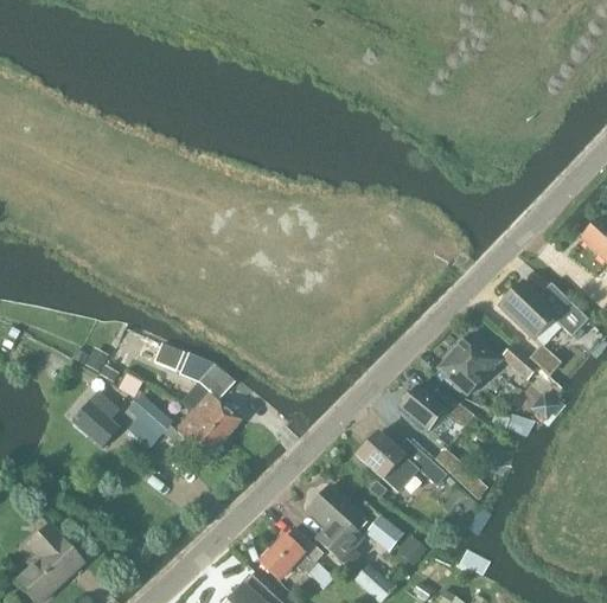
[(606,261),(606,222),(600,216),(581,237),(606,261)]
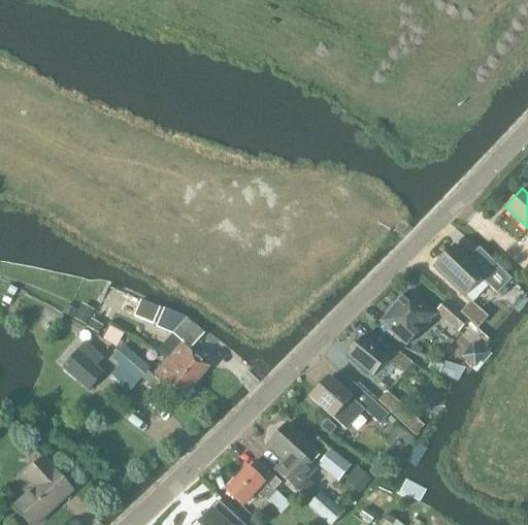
[(498,292),(513,277),(479,245),(468,258),(455,244),(433,266),(464,295),(482,276),(498,292)]
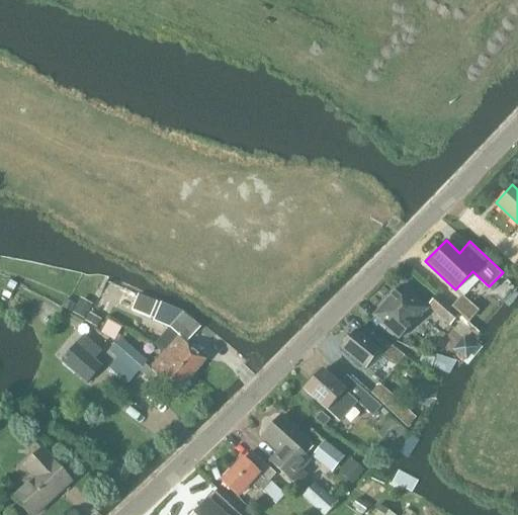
[(10,279),(6,286),(13,289),(17,283),(10,279)]
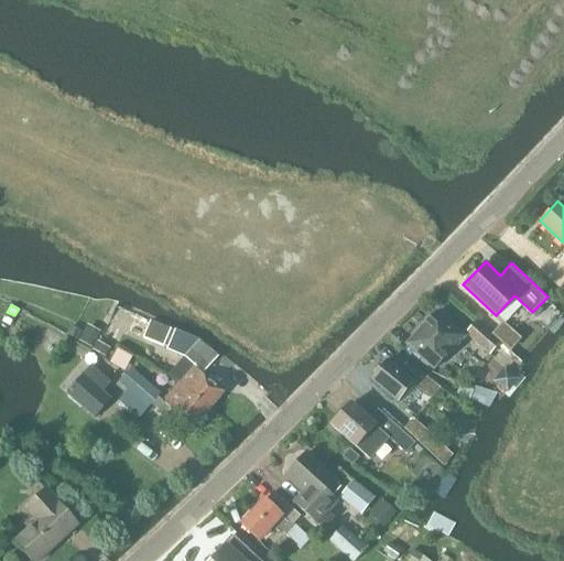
[(435,366),(463,335),(436,311),(409,342),(435,366)]
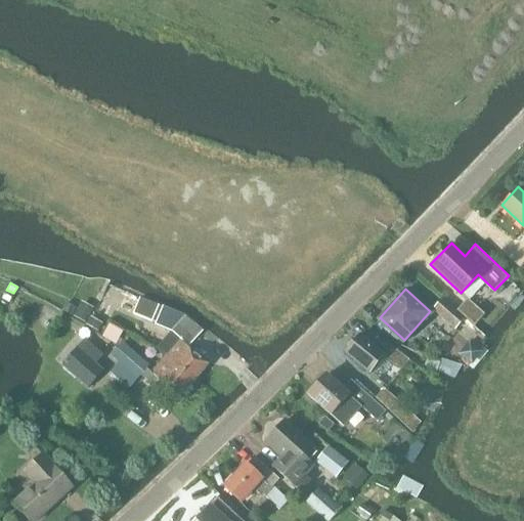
[(465,315),(443,297),(434,307),(455,327),(465,315)]
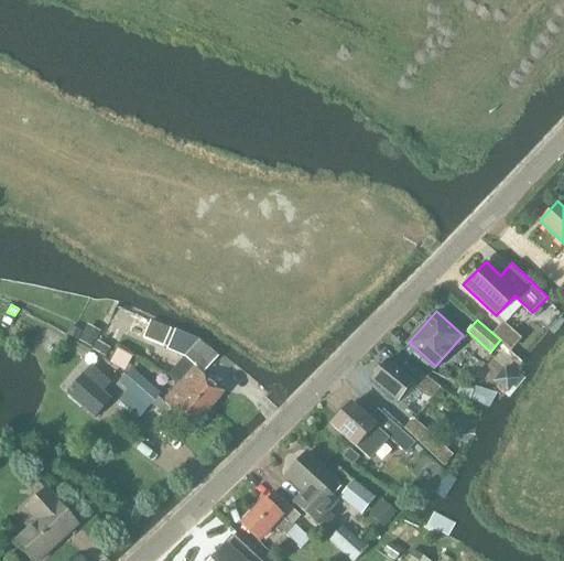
[(163,346),(170,328),(150,321),(143,338),(163,346)]
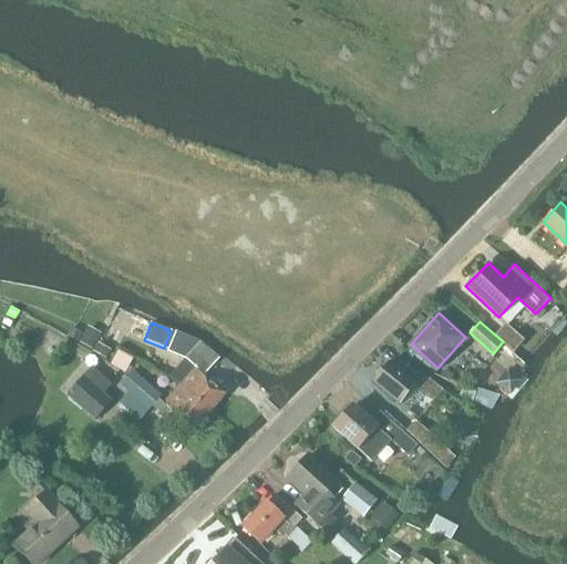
[(496,332),(512,347),(521,337),(505,322),(496,332)]
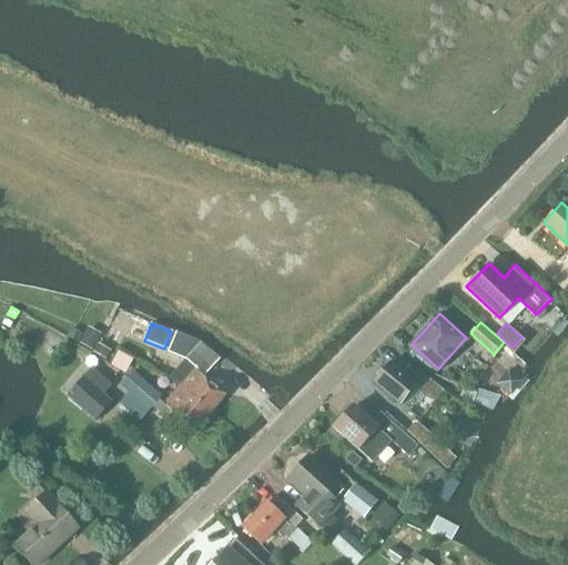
[(72,328),(68,335),(78,341),(82,332),(72,328)]
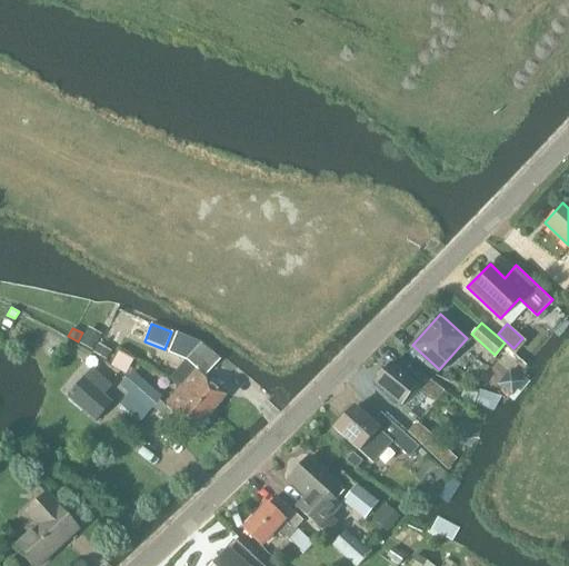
[(87,331),(80,343),(92,350),(99,339),(87,331)]
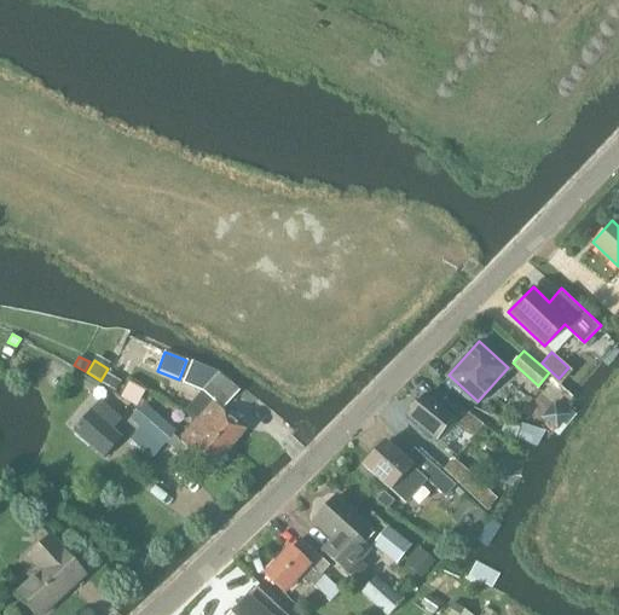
[(187,361),(181,381),(203,388),(213,398),(196,417),(230,446),(247,427),(224,406),(239,388),(219,371),(189,360),(187,361)]
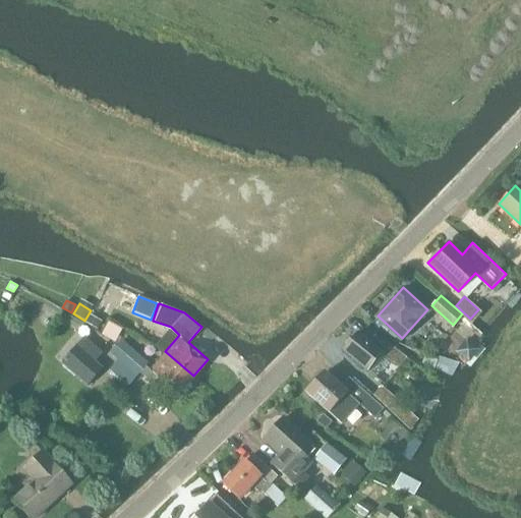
[(91,312),(85,321),(98,327),(102,320),(91,312)]
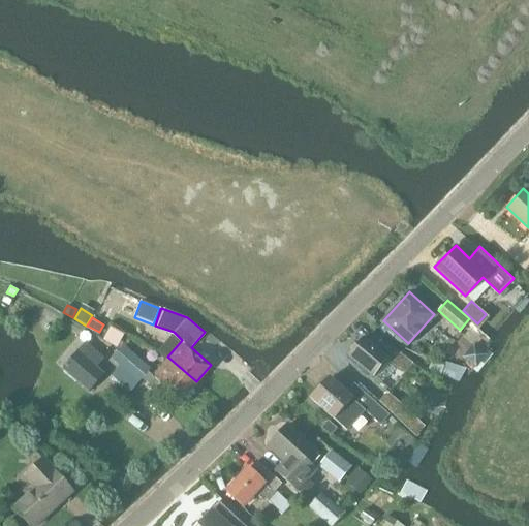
[(120,341),(124,328),(111,323),(105,337),(120,341)]
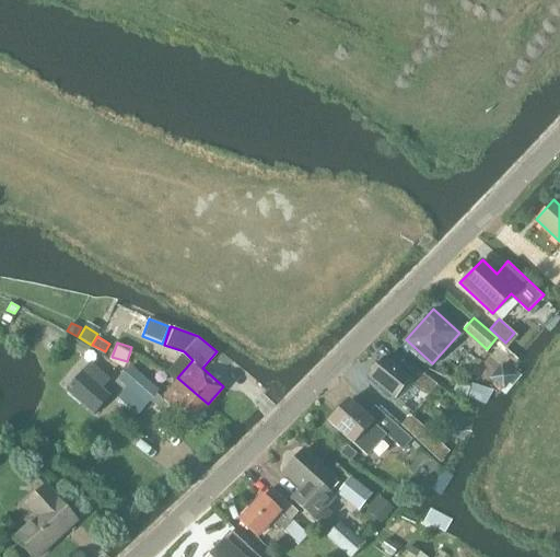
[(385,356),(369,375),(395,396),(411,378),(385,356)]
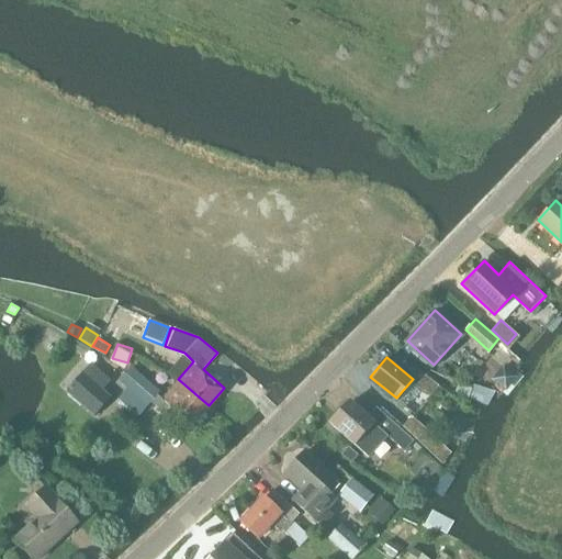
[(81,371),(65,390),(94,415),(110,397),(81,371)]
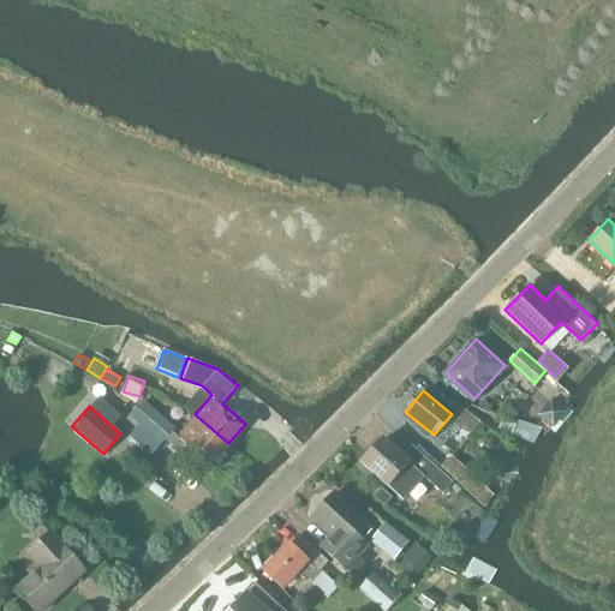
[(138,421),(129,433),(151,453),(166,436),(180,450),(186,443),(212,463),(228,443),(195,414),(178,433),(172,429),(175,425),(153,406),(138,421)]
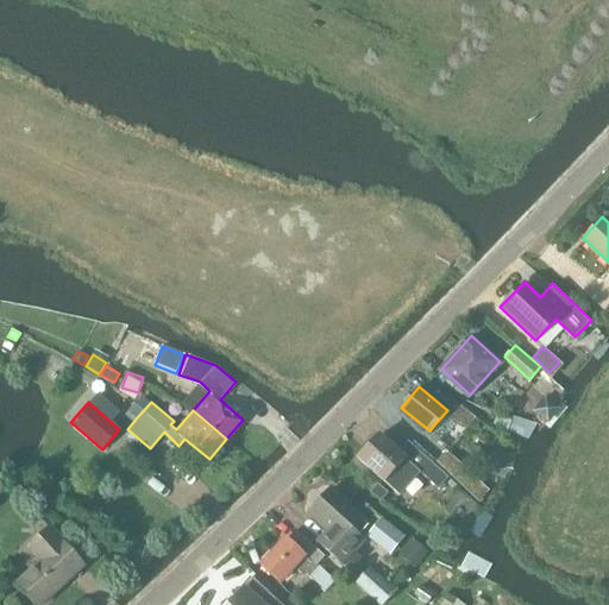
[(452,415),(466,428),(476,416),(460,404),(452,415)]
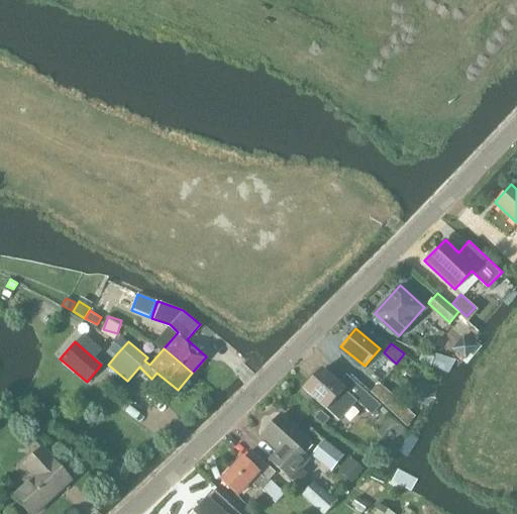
[(435,352),(434,355),(422,351),(419,358),(431,365),(431,364),(446,369),(454,363),(454,362),(455,358),(435,352)]
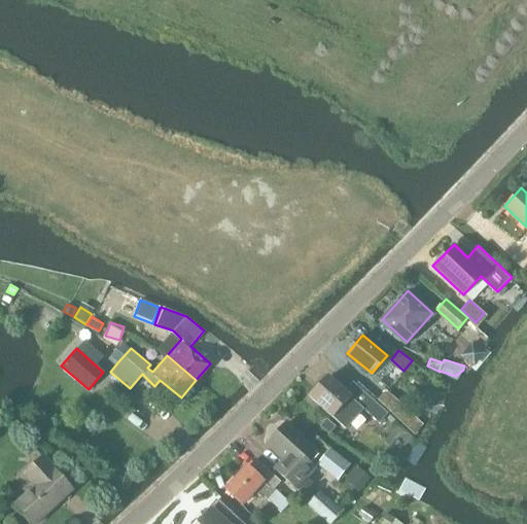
[(372,397),(372,396),(353,380),(345,389),(328,375),(310,394),(345,426),(362,406),(363,407),(362,407),(380,421),(388,413),(372,397)]
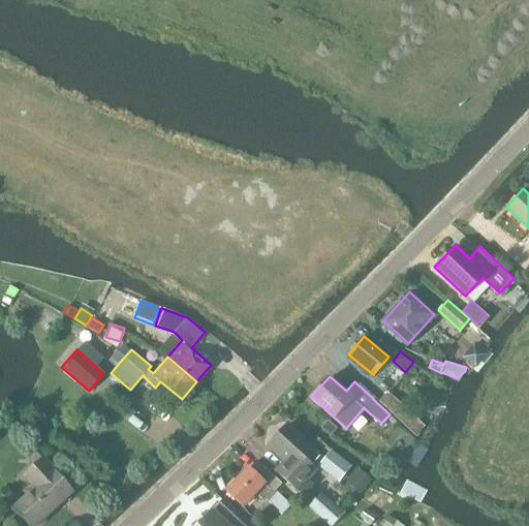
[(385,385),(374,397),(399,420),(410,408),(385,385)]
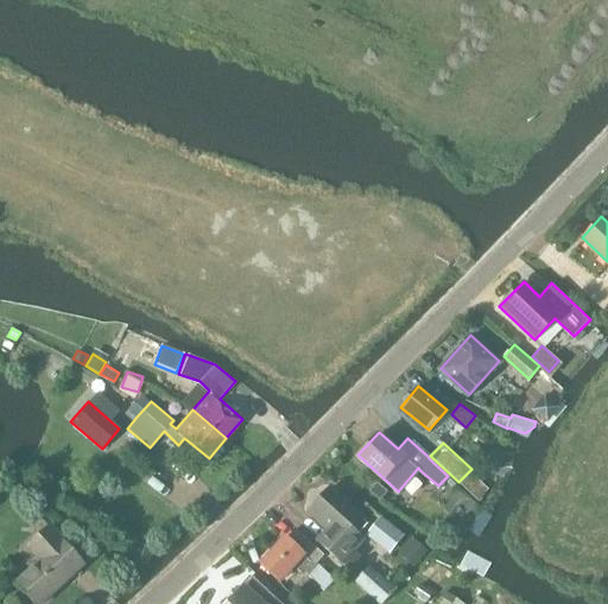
[(378,483),(371,490),(380,498),(387,490),(378,483)]
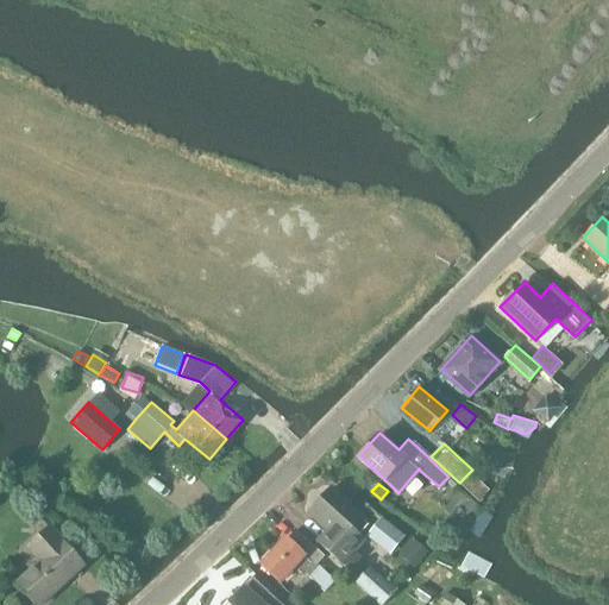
[(366,537),(355,528),(364,518),(330,487),(308,511),(326,528),(319,537),(351,567),(362,555),(356,550),(366,537)]
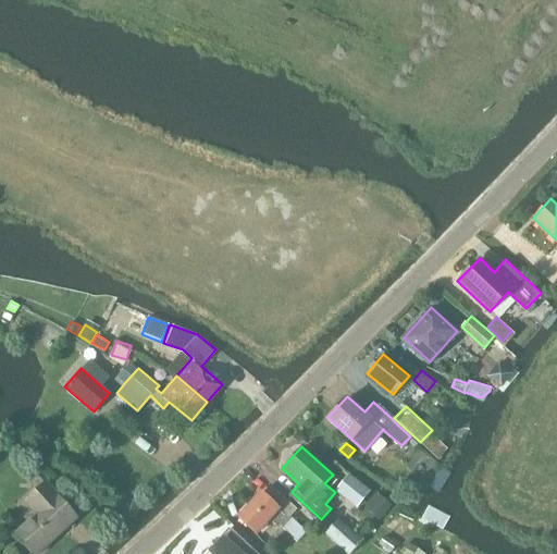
[(47,480),(39,472),(34,477),(41,484),(47,480)]
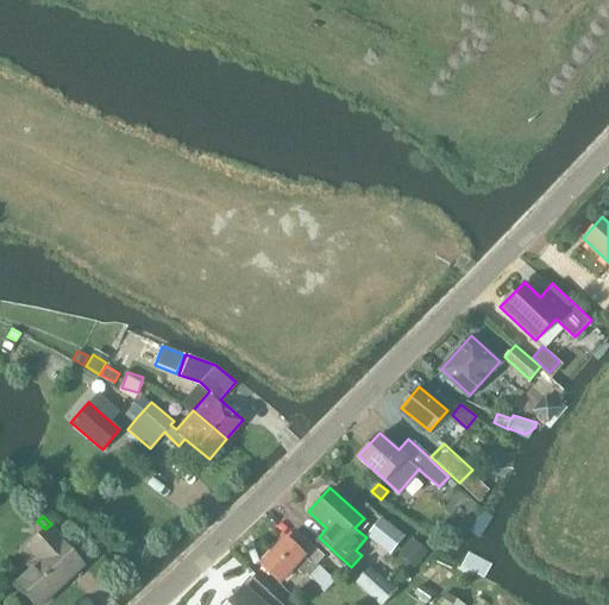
[(403,535),(381,516),(366,534),(390,553),(403,535)]
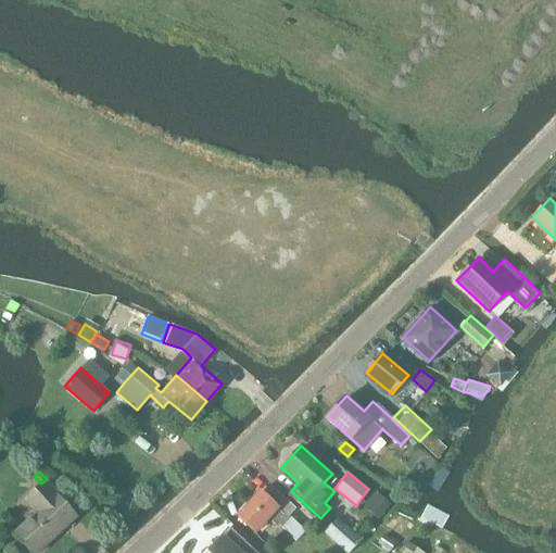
[(15,532),(34,552),(65,525),(59,516),(70,506),(46,480),(26,498),(38,511),(15,532)]
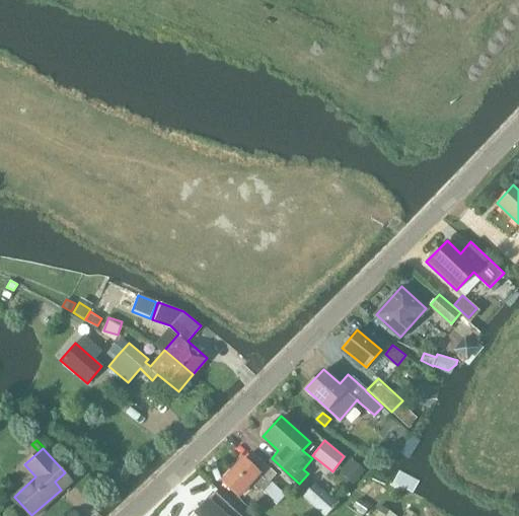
[(258,483),(264,487),(277,472),(252,450),(244,458),(243,457),(222,481),(239,496),(250,483),(255,487),(258,483)]
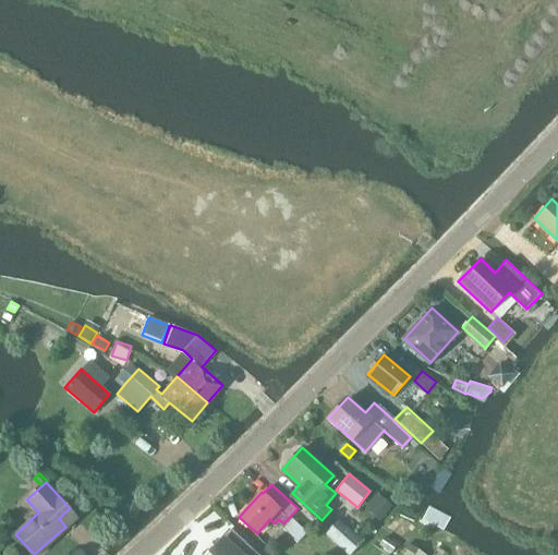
[(377,494),(368,505),(381,516),(391,505),(377,494)]
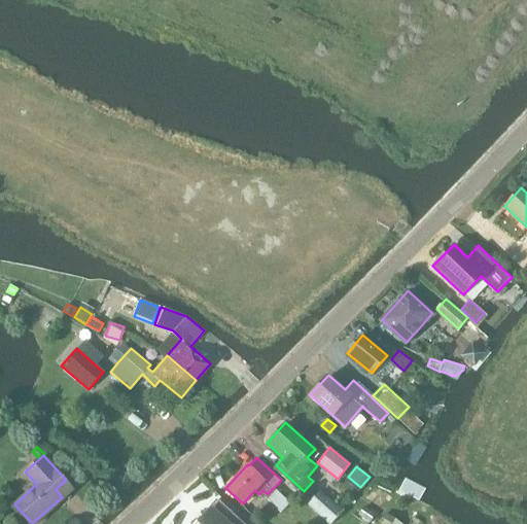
[(276,488),(267,497),(281,511),(290,501),(276,488)]
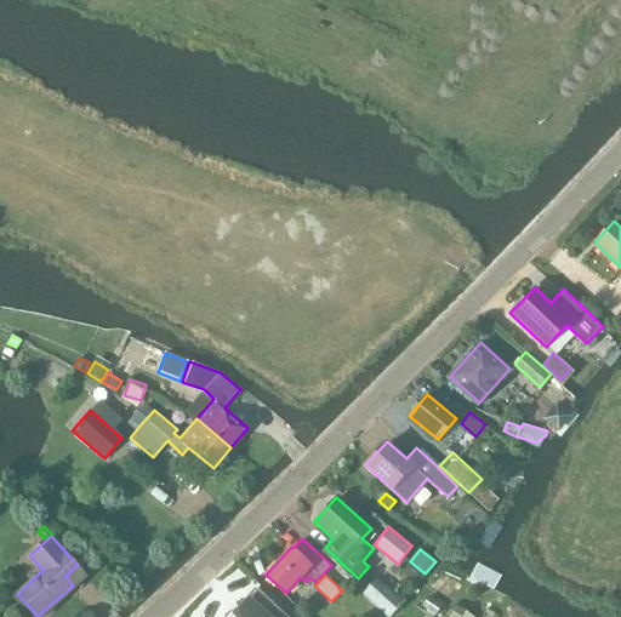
[(362,592),(388,616),(405,601),(377,576),(362,592)]
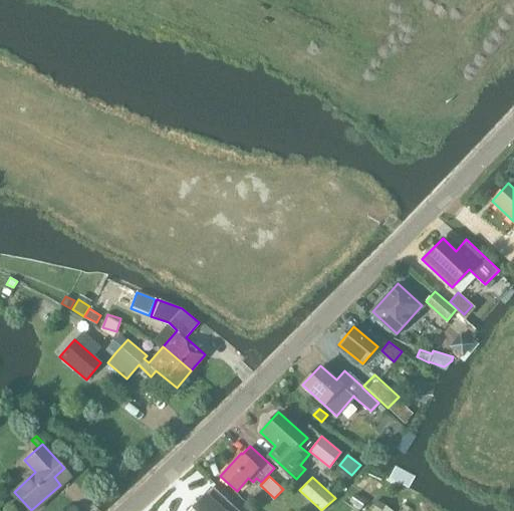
[(238,510),(235,508),(219,492),(211,485),(206,490),(189,509),(186,510),(238,510)]
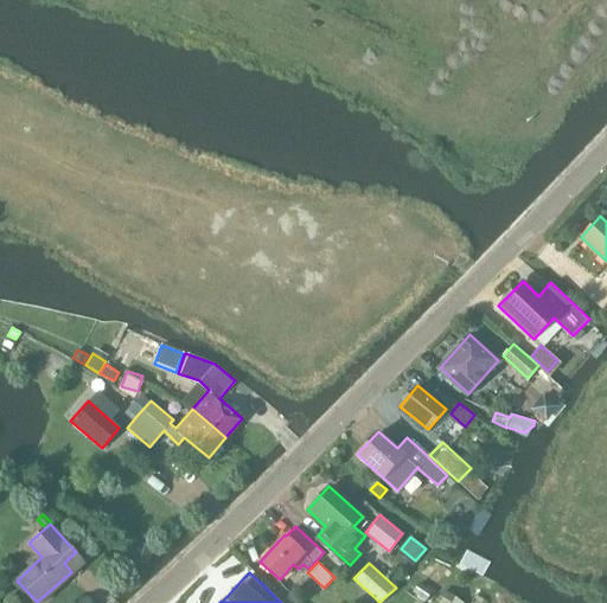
[(263,576),(259,581),(278,600),(283,592),(263,576)]
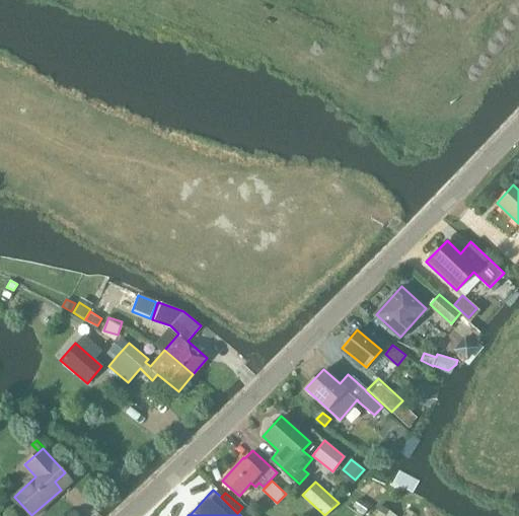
[(360,499),(354,506),(363,514),(369,507),(360,499)]
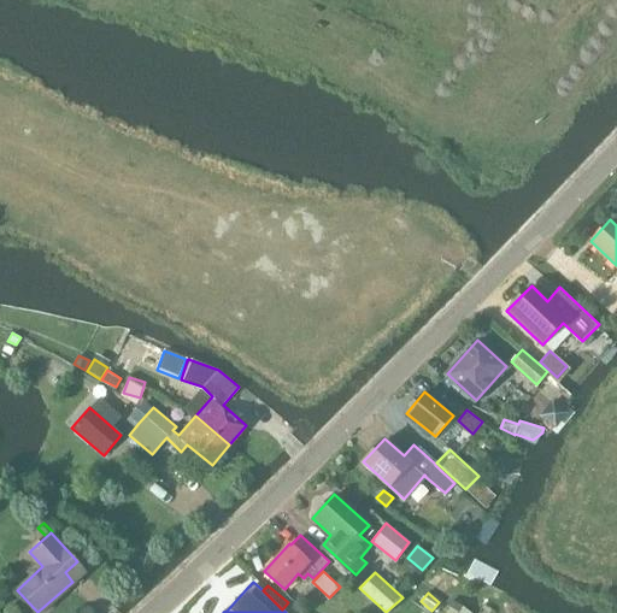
[(440,612),(471,612),(472,612),(451,597),(440,612)]
